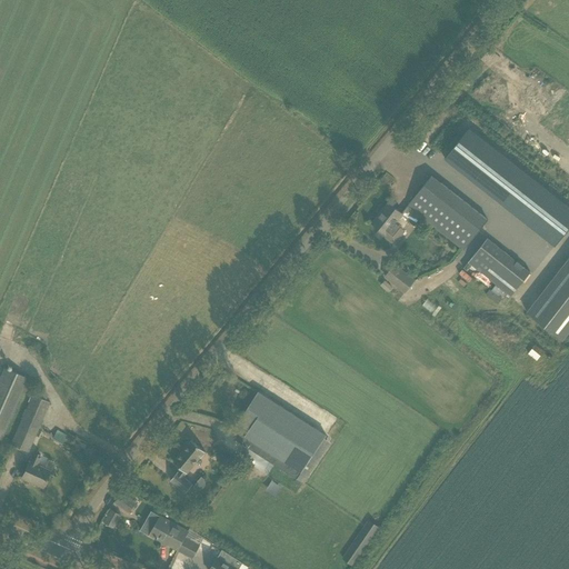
[(555,246),(568,227),(568,207),(469,129),(445,159),(555,246)]
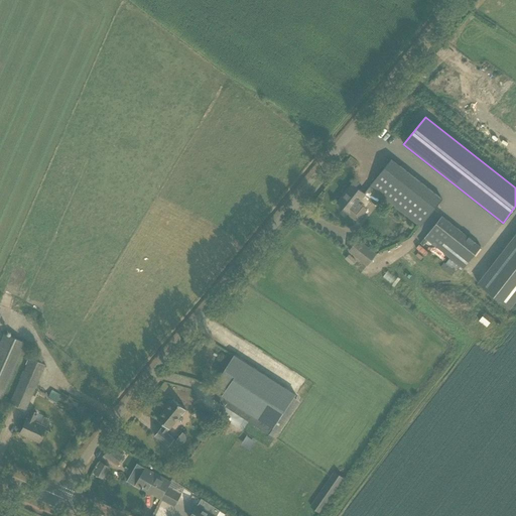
[(391,159),(370,187),(382,197),(382,196),(420,226),(441,199),(391,159)]
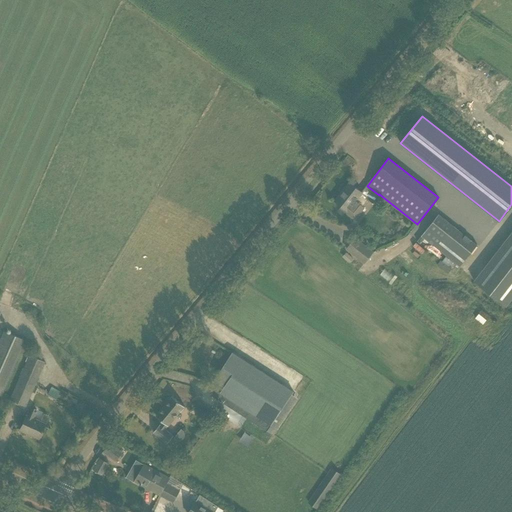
[(379,195),(367,186),(361,193),(349,183),(335,201),(347,210),(346,212),(355,219),(364,208),(362,206),(368,199),(373,203),(379,195)]
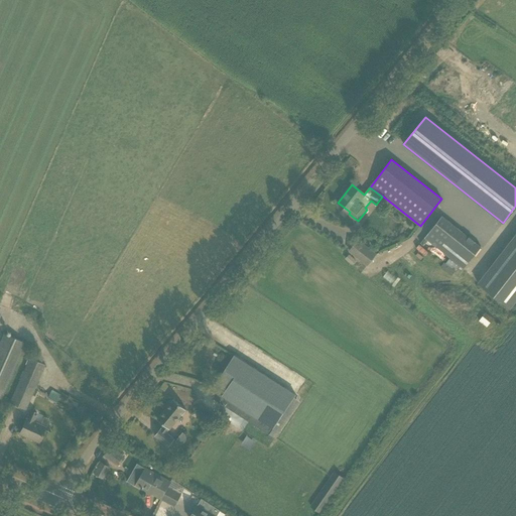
[(464,268),(481,246),(441,215),(424,237),(464,268)]
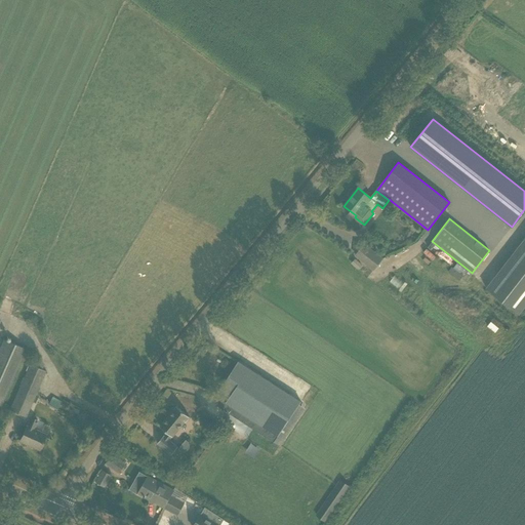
[(524,238),(486,288),(519,314),(524,306),(524,238)]
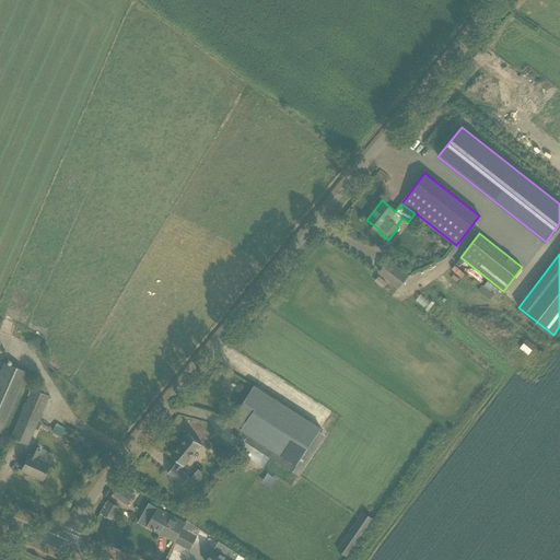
[(380,272),(398,288),(408,277),(388,261),(380,272)]
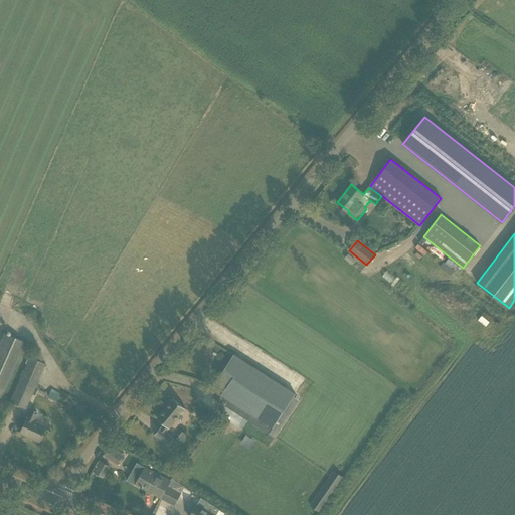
[(459,266),(449,258),(445,263),(455,271),(459,266)]
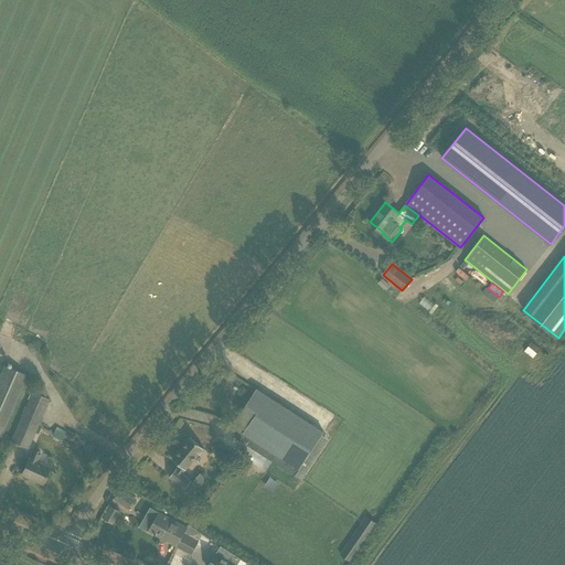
[(486,287),(482,292),(494,302),(499,297),(486,287)]
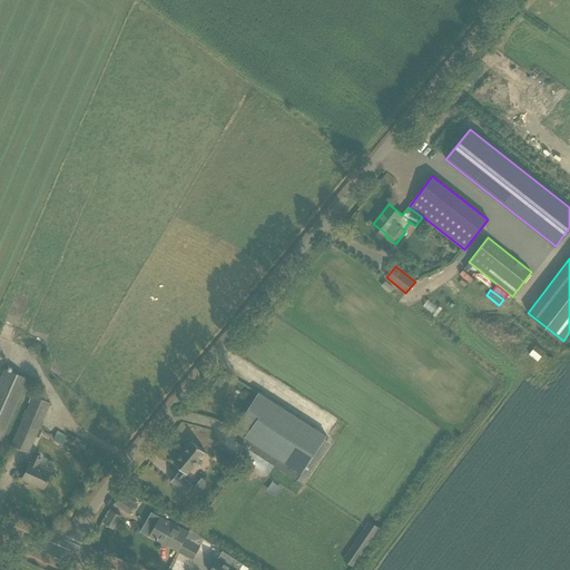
[(430,300),(423,306),(432,314),(439,307),(430,300)]
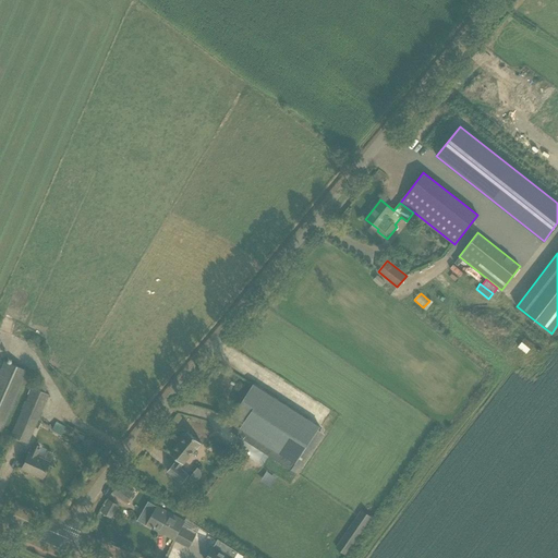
[(27,372),(3,361),(0,368),(0,431),(1,431),(27,372)]
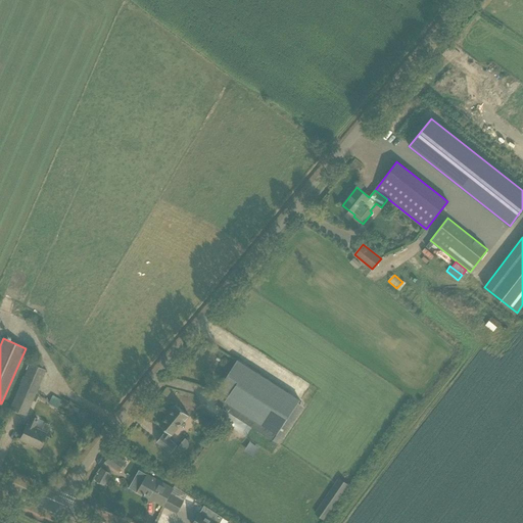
[(300,400),(237,361),(219,389),(225,393),(222,398),(220,397),(225,401),(221,408),(274,440),(279,444),(289,430),(283,426),(299,401),(300,400)]
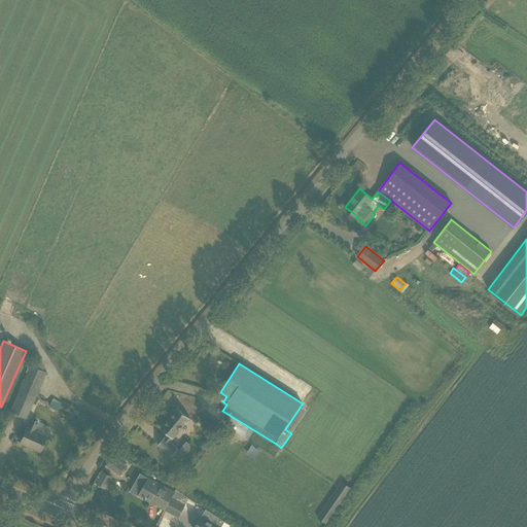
[(10,411),(26,418),(45,373),(30,366),(10,411)]
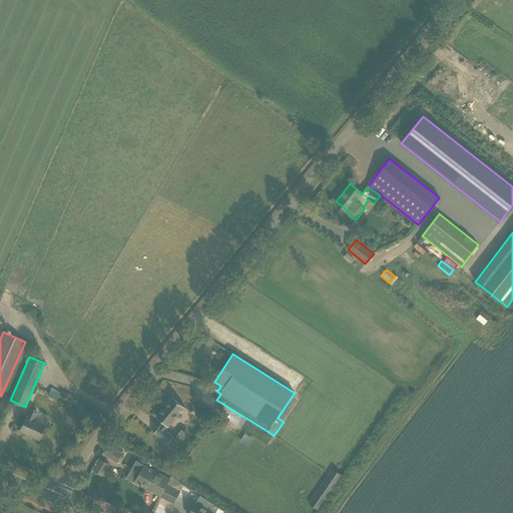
[(185,408),(172,397),(156,417),(163,423),(161,426),(160,426),(153,433),(167,445),(174,437),(165,430),(168,427),(185,408)]
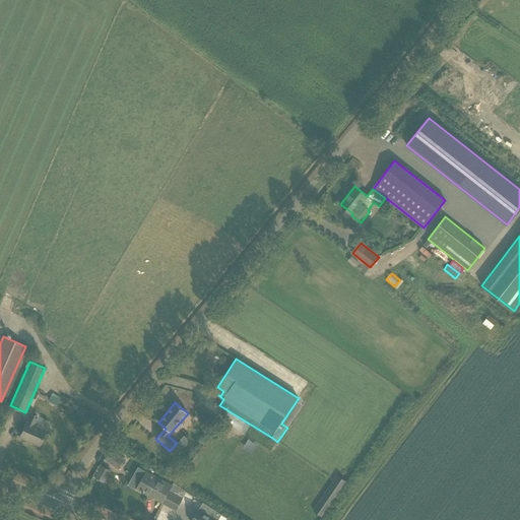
[(26,423),(19,437),(38,445),(45,431),(36,427),(34,426),(37,416),(30,414),(26,423)]
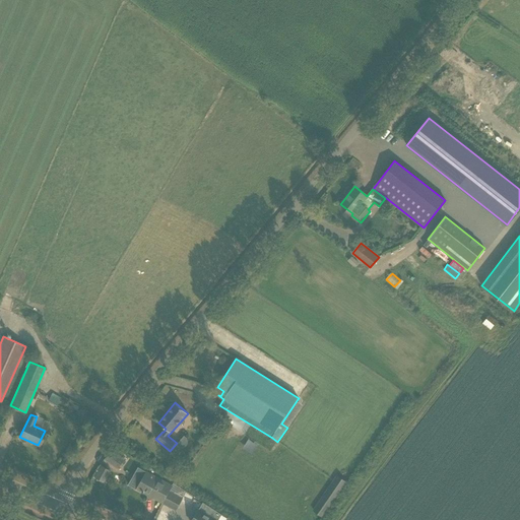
[(184,436),(177,445),(179,447),(183,448),(185,446),(187,444),(188,441),(187,439),(184,436)]
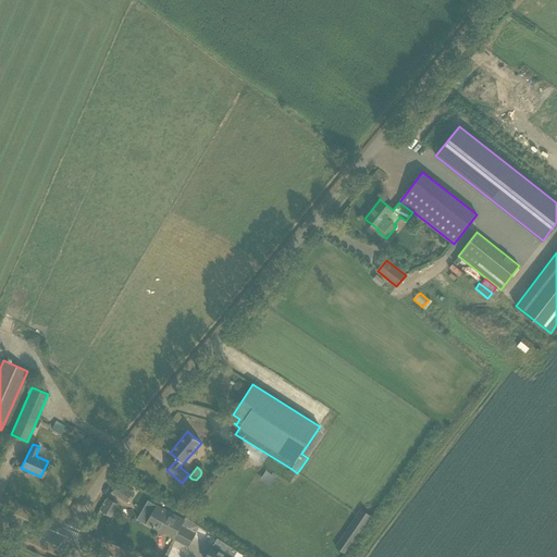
[(121,482),(113,492),(125,500),(133,491),(135,487),(123,479),(121,482)]
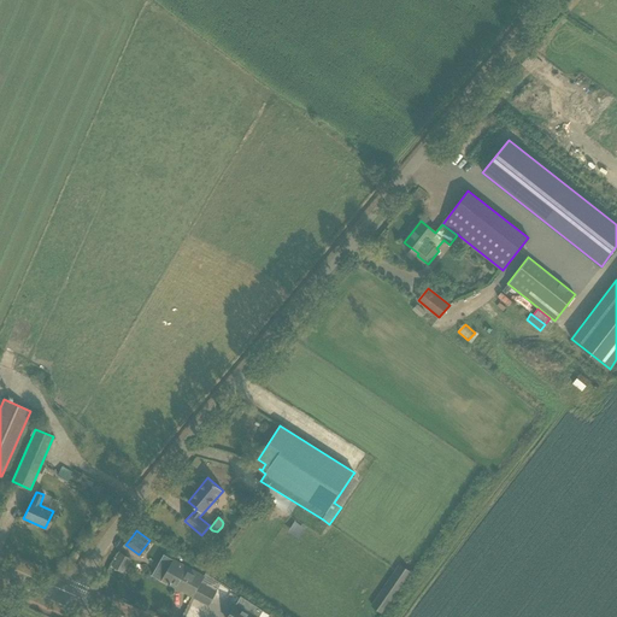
[(119,553),(112,566),(123,573),(130,559),(119,553)]
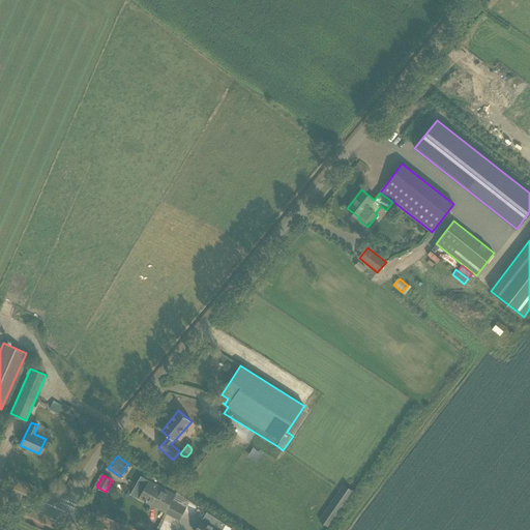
[(175,495),(149,481),(144,491),(139,489),(135,488),(131,494),(140,499),(166,512),(172,500),(175,495)]
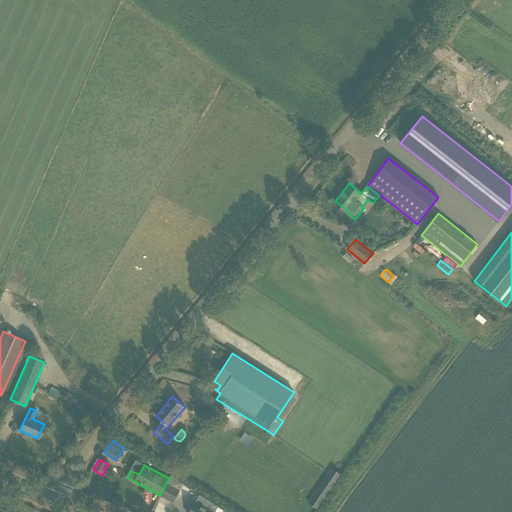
[(166,483),(160,495),(173,502),(179,490),(166,483)]
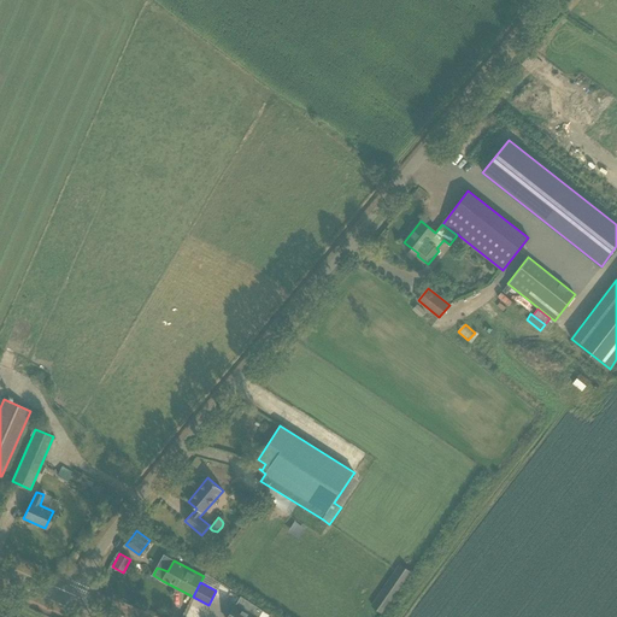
[(241,595),(235,604),(228,616),(259,616),(263,611),(241,595)]
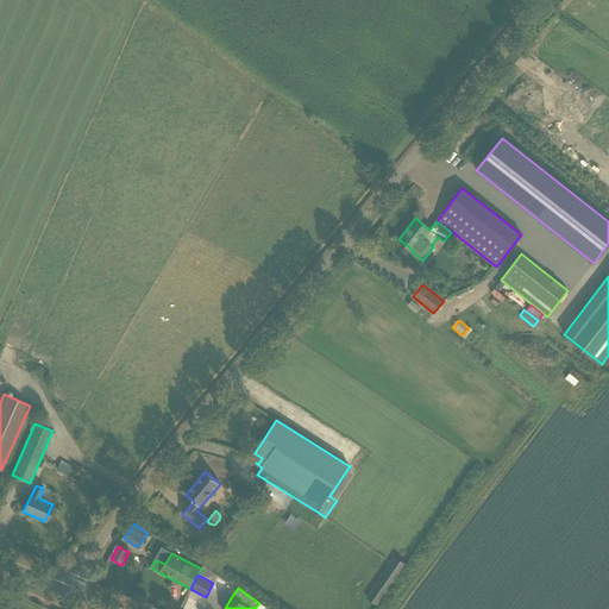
[(184,608),(186,608),(195,608),(200,603),(194,597),(184,608)]
